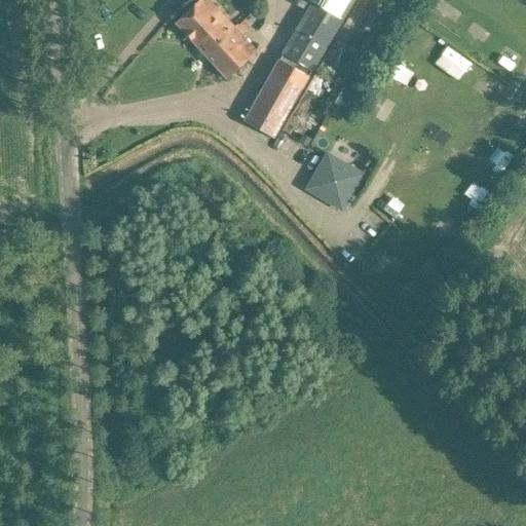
[(233,27),(230,24),(225,19),(214,5),(208,10),(199,0),(190,9),(175,23),(200,50),(226,79),(241,65),(256,51),(240,34),(242,32),(243,33),(250,28),(243,21),(238,25),(237,24),(233,27)]
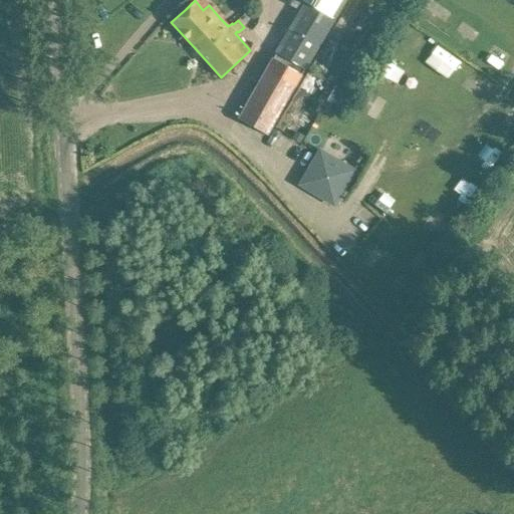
[(267,136),(309,61),(345,0),(298,0),(304,3),(238,119),(267,136)]
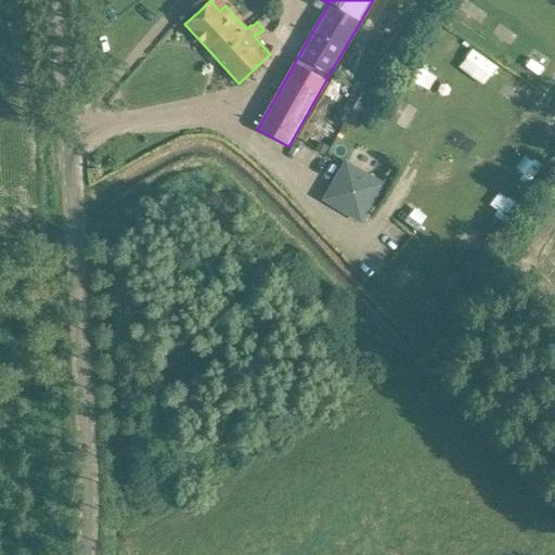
[(470,68),(488,81),(498,68),(480,55),(470,68)]
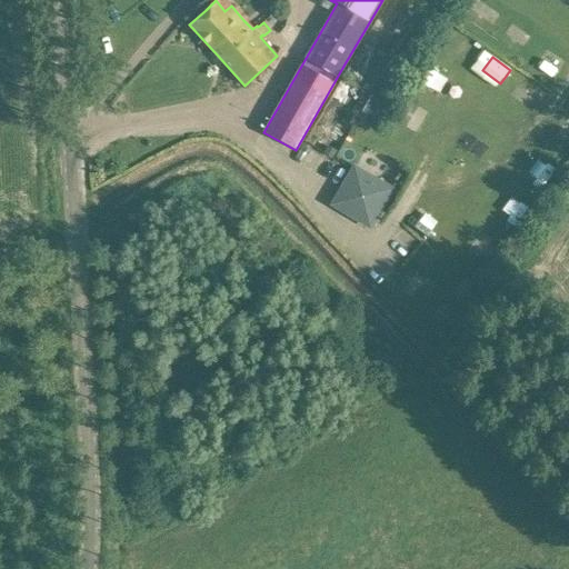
[(357,176),(341,202),(368,218),(383,191),(357,176)]
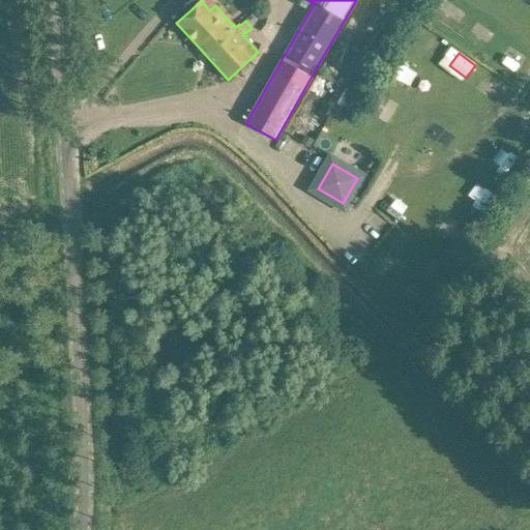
[(400,219),(408,203),(391,195),(383,211),(400,219)]
